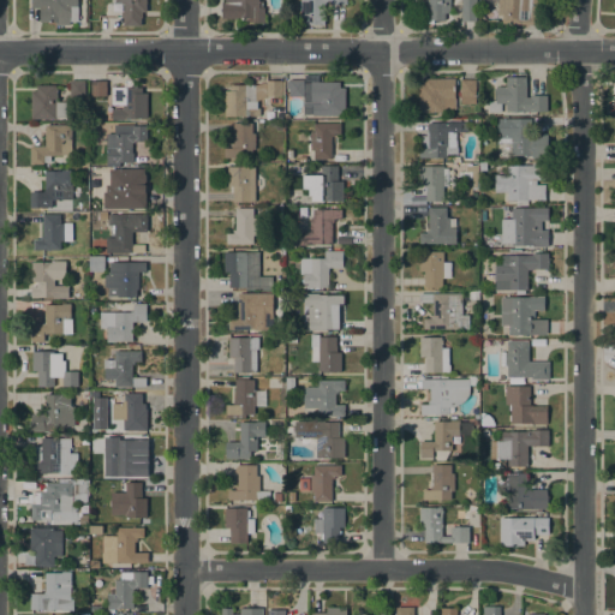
[(77,0),(78,22),(70,22),(70,25),(57,25),(55,21),(40,21),(40,7),(31,7),(31,0),(77,0)]
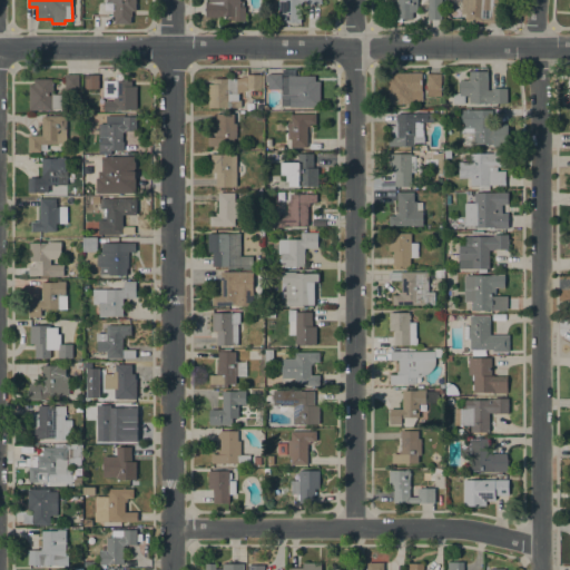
[(136,0),(136,11),(131,11),(131,17),(130,17),(130,23),(115,23),(115,16),(112,16),(112,10),(115,10),(115,2),(107,2),(107,0),(136,0)]
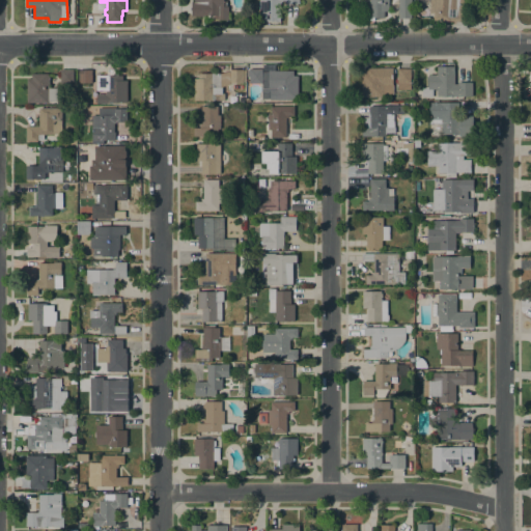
[(191,16),(191,3),(195,3),(194,0),(227,0),(227,6),(228,6),(228,20),(218,20),(218,16),(191,16)]
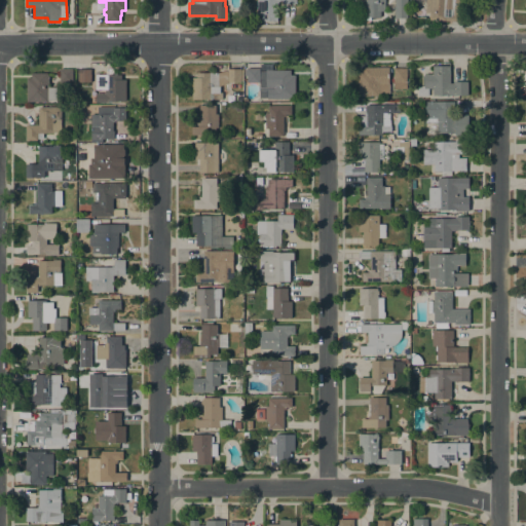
[(257,0),(296,0),(296,3),(282,3),(282,1),(277,1),(276,14),(277,14),(277,21),(261,21),(261,13),(257,13),(257,0)]
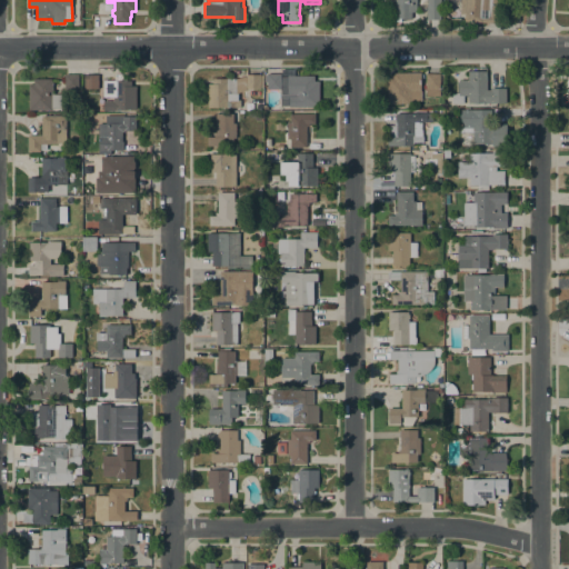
[(411,12),(411,19),(401,19),(401,22),(396,22),(396,18),(396,0),(416,0),(416,12),(411,12)]
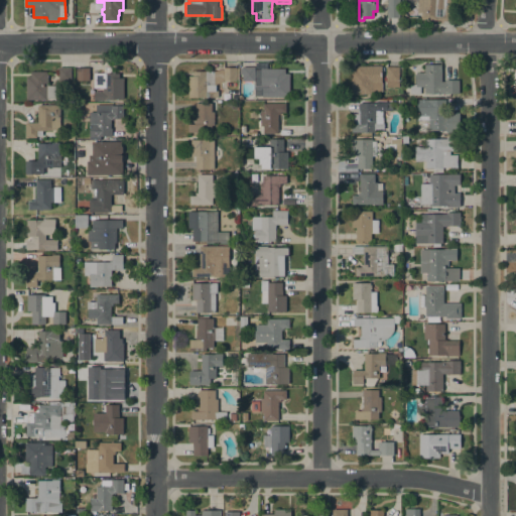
[(387,0),(399,0),(399,18),(387,18),(387,12),(387,0)]
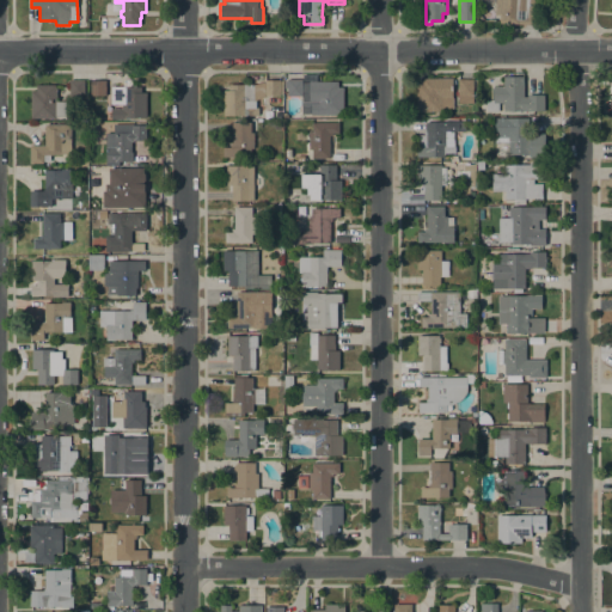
[(542,0),(542,24),(500,22),(500,14),(495,14),(495,0),(542,0)]
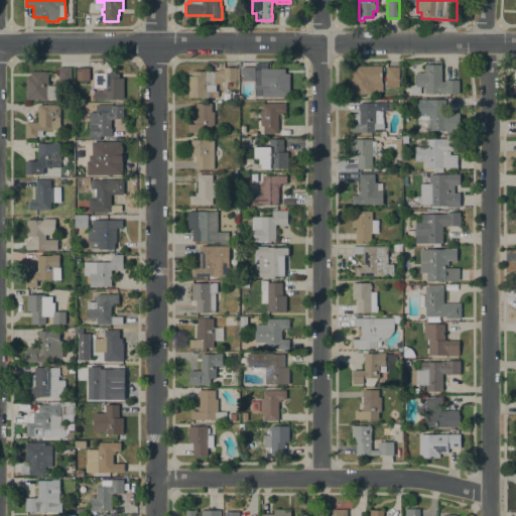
[(410,95),(410,85),(411,85),(411,86),(413,86),(413,84),(414,84),(414,75),(416,75),(416,73),(424,73),(424,65),(441,65),(441,82),(445,82),(445,81),(460,80),(460,93),(425,93),(425,86),(419,87),(420,95),(410,95)]
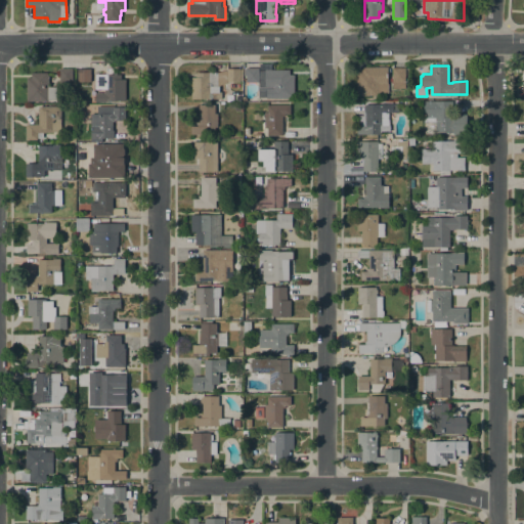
[(388,92),(379,93),(379,95),(356,96),(356,72),(360,72),(360,68),(388,67),(388,92)]
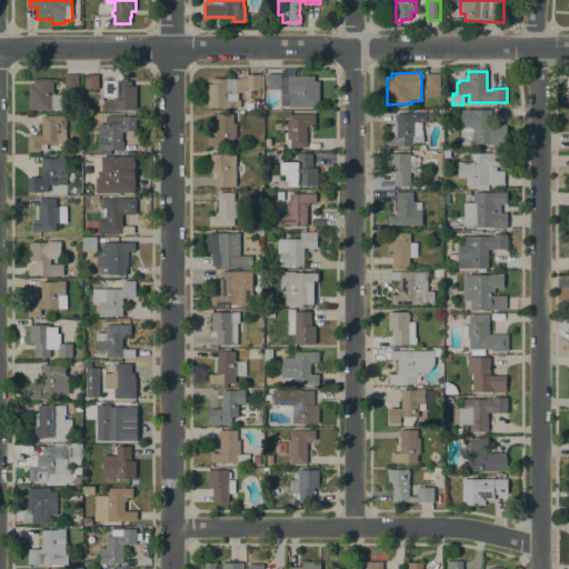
[(136,86),(137,109),(116,109),(116,111),(103,111),(103,109),(101,109),(101,106),(103,106),(103,101),(105,101),(105,97),(103,97),(103,80),(116,80),(116,73),(121,73),(121,80),(131,80),(131,86),(136,86)]
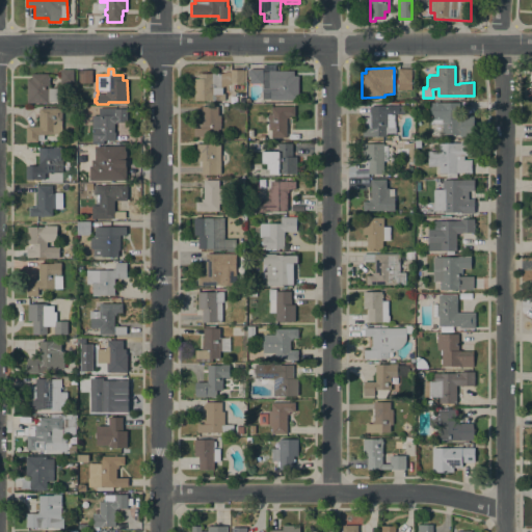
[(263,69),(263,72),(263,83),(249,83),(249,69),(263,69)]
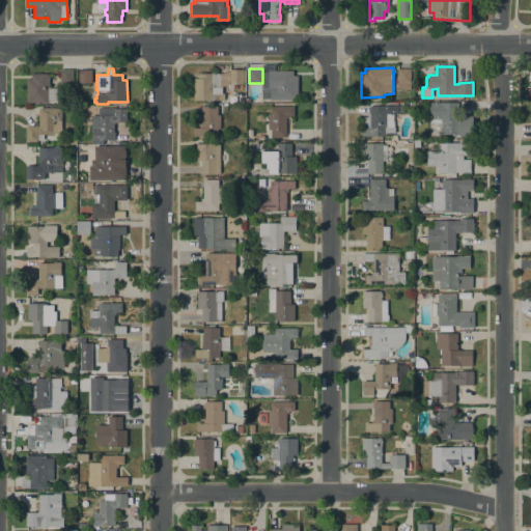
[(397,68),(411,68),(411,89),(397,89),(397,68)]
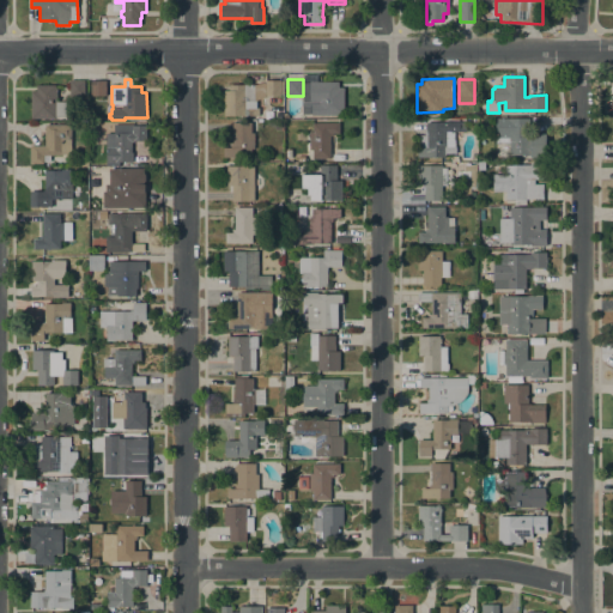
[(85,80),(85,97),(70,96),(70,80),(85,80)]
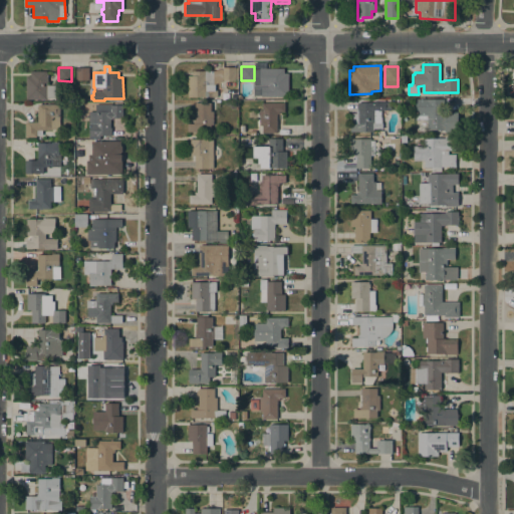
[(88,67),(88,80),(76,80),(76,67),(88,67)]
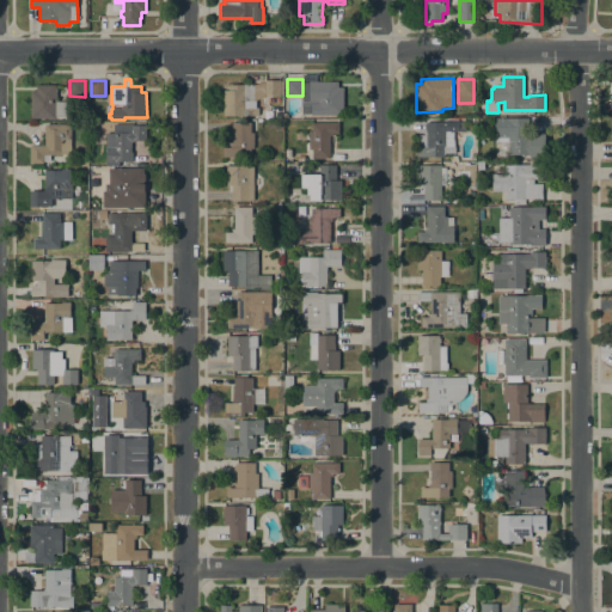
[(265,80),(280,80),(280,81),(283,81),(283,95),(280,95),(265,95),(265,80)]
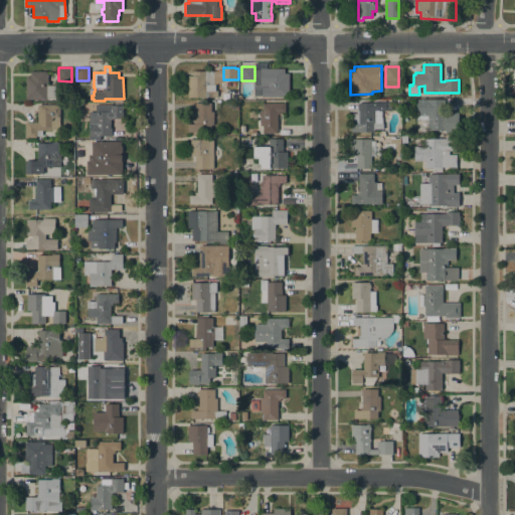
[(261,68),(285,68),(285,73),(289,73),(289,97),(262,97),(262,95),(254,95),(254,80),(254,69),(261,69),(261,68)]
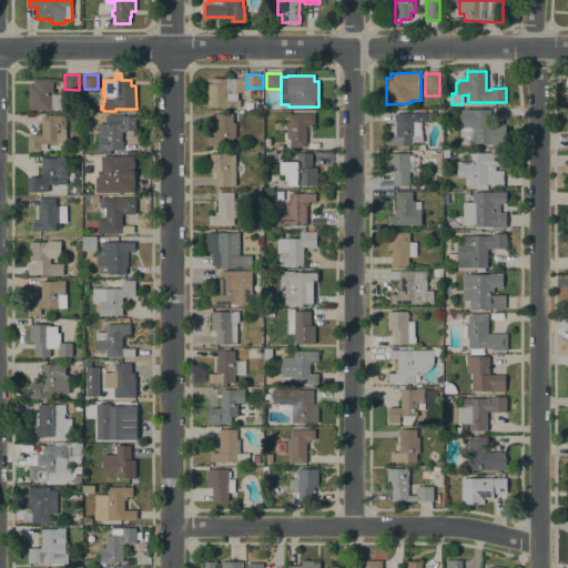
[(208,108),(208,84),(212,84),(212,79),(235,78),(236,94),(229,94),(229,100),(240,100),(240,107),(234,107),(208,108)]
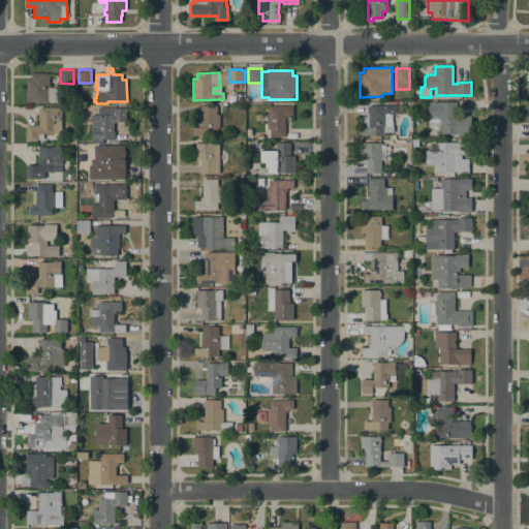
[(27,79),(31,79),(31,73),(48,73),(48,78),(50,78),(50,88),(57,88),(57,100),(48,100),(48,102),(27,102),(27,79)]
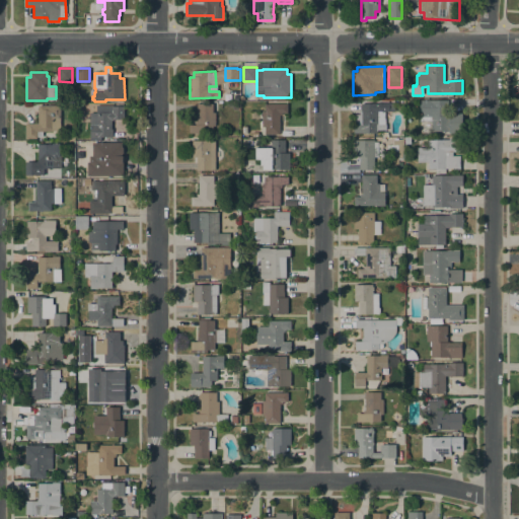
[(432,121),(420,121),(419,100),(447,99),(448,114),(462,113),(463,133),(450,133),(450,131),(432,131),(432,121)]
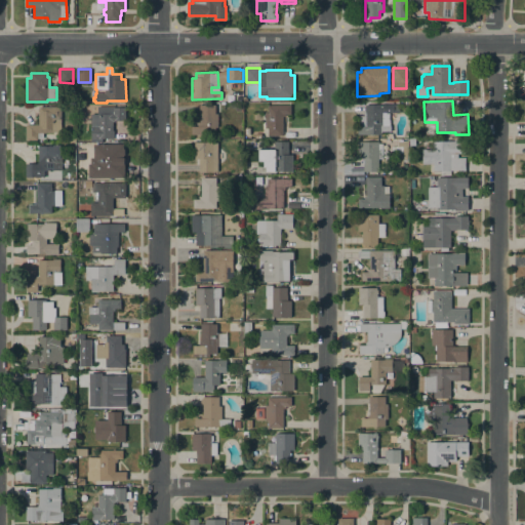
[(198,112),(199,112),(199,105),(215,105),(215,114),(218,114),(218,127),(215,127),(215,134),(191,134),(191,126),(198,126),(198,112)]
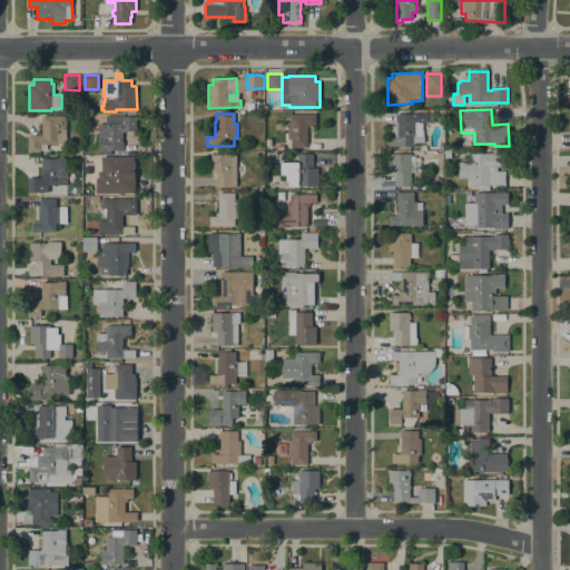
[(422,136),(424,136),(424,143),(414,143),(414,146),(389,146),(387,137),(389,137),(389,126),(395,126),(395,121),(396,121),(396,114),(433,114),(433,121),(422,121),(422,136)]
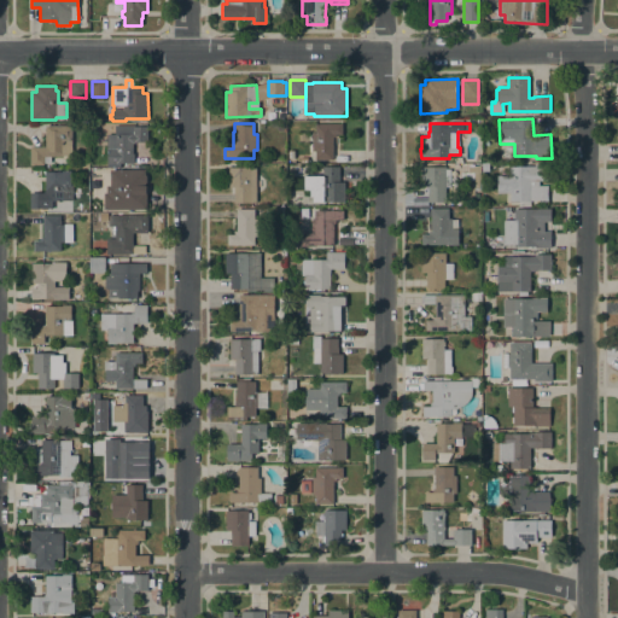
[(343,124),(343,134),(336,135),(336,138),(333,138),(333,161),(315,161),(315,151),(312,151),(312,132),(315,132),(315,124),(343,124)]
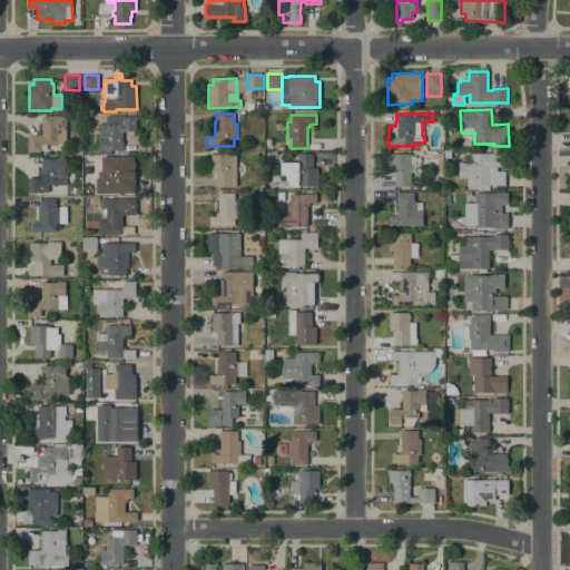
[(42,135),(41,116),(66,116),(66,143),(58,143),(58,145),(47,145),(47,150),(40,150),(40,151),(28,151),(28,135),(42,135)]
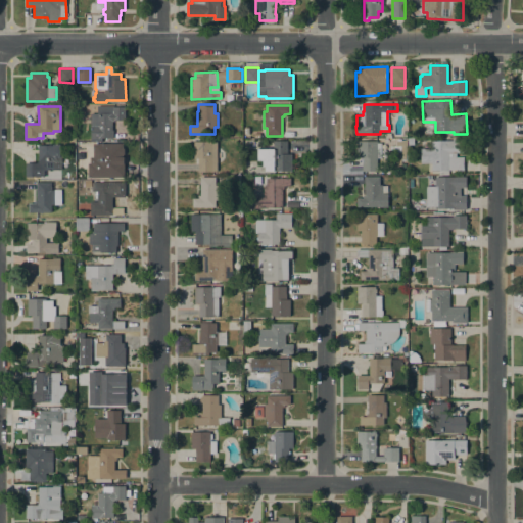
[(91,114),(97,114),(97,106),(125,106),(125,121),(113,120),(113,122),(112,122),(112,130),(113,130),(113,138),(101,138),(101,141),(90,141),(91,138),(91,114)]
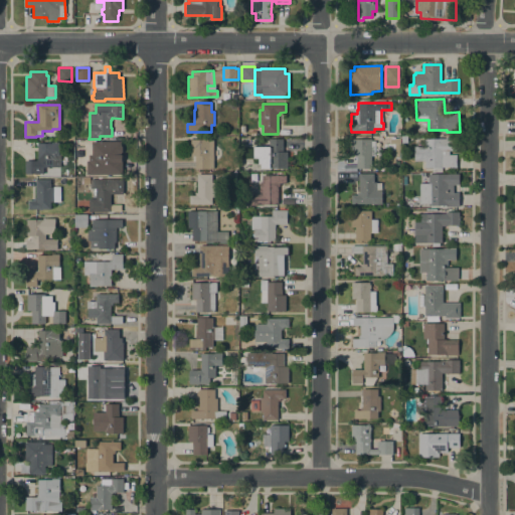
[(442,167),(442,172),(433,172),(433,167),(425,167),(424,160),(414,161),(414,147),(424,147),(424,139),(446,138),(446,137),(459,137),(459,150),(449,150),(449,155),(456,155),(456,167),(442,167)]
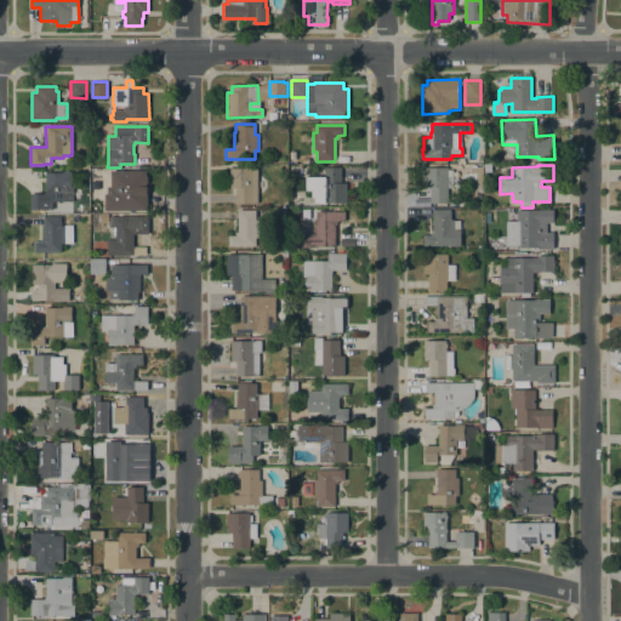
[(324,177),(324,167),(341,167),(341,183),(346,183),(346,203),(325,203),(325,201),(315,201),(315,197),(312,197),(312,189),(307,189),(307,177),(314,177),(324,177)]
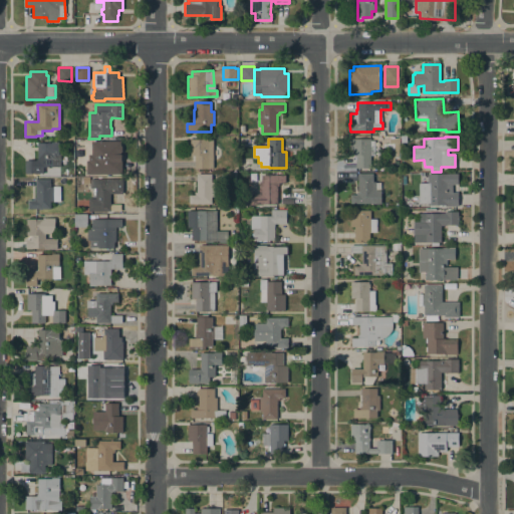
[(370,168),(355,168),(355,155),(351,155),(351,139),(369,139),(369,141),(374,141),(374,156),(370,156),(370,168)]
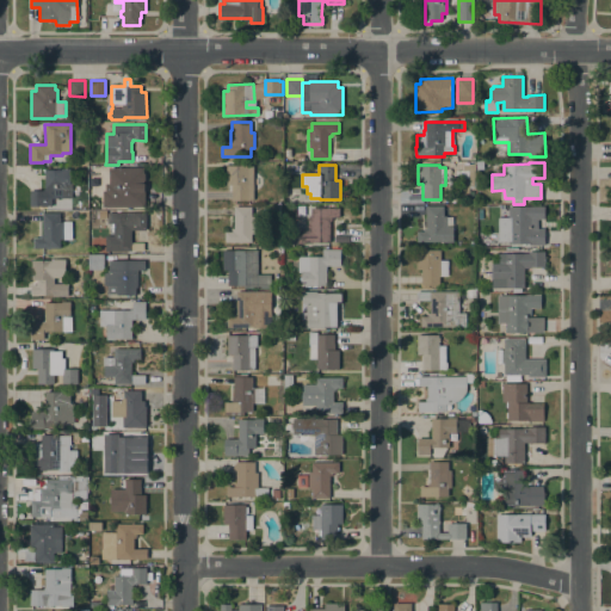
[(475,165),(475,171),(474,171),(474,186),(468,186),(468,172),(463,172),(463,165),(475,165)]
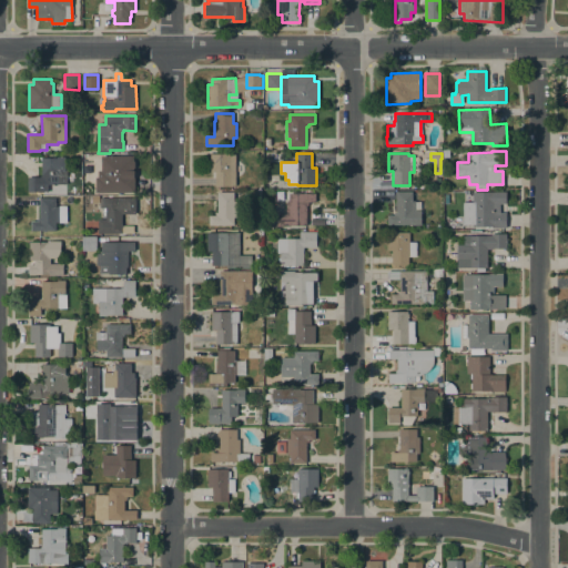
[(235,154),(235,186),(215,186),(215,172),(211,172),(211,154),(235,154)]
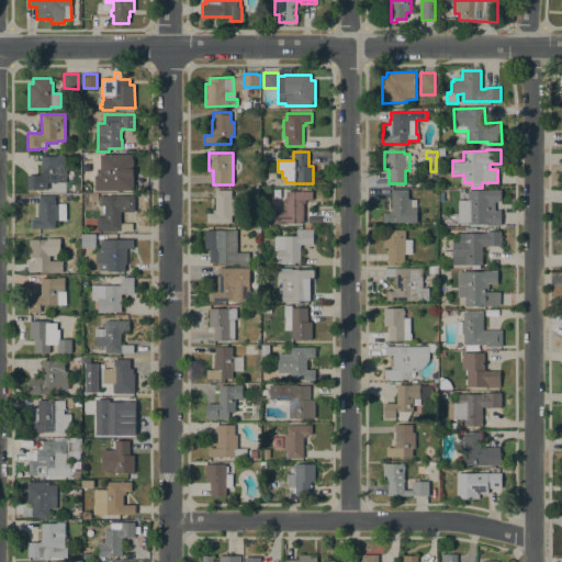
[(132,155),(132,168),(133,168),(133,191),(100,191),(100,155),(132,155)]
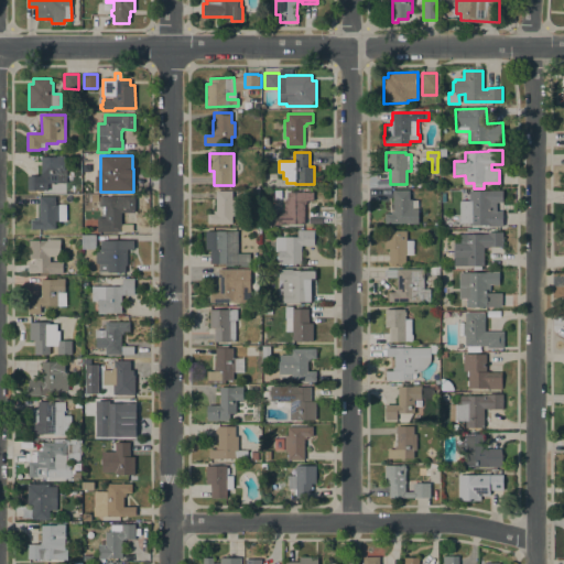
[(45,183),(45,190),(28,191),(28,175),(40,175),(40,174),(41,174),(41,156),(66,156),(66,183),(45,183)]
